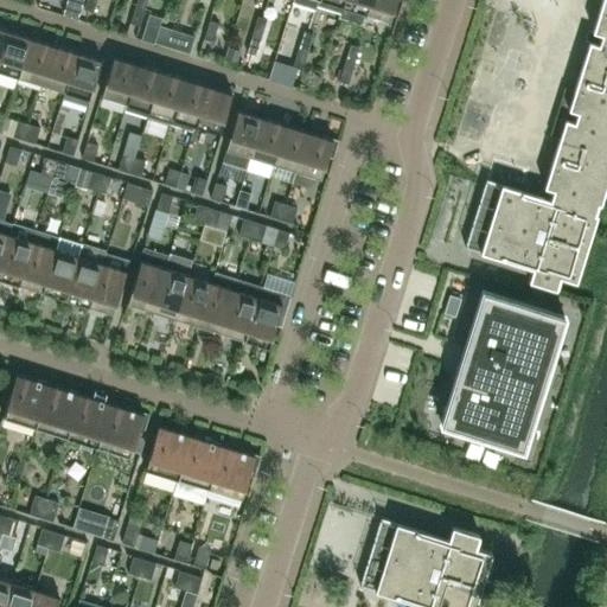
[(65,0),(63,12),(77,17),(82,0),(65,0)]
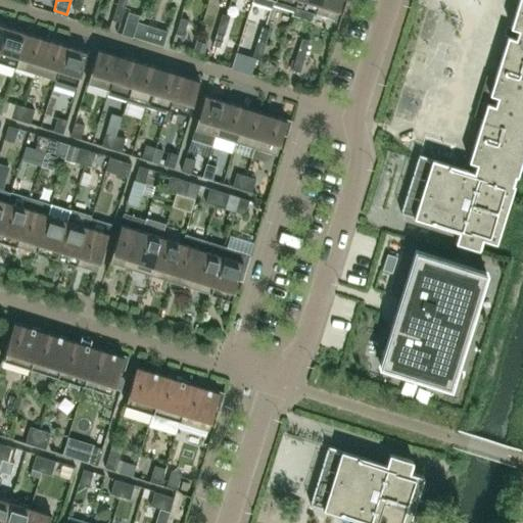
[(80,9),(82,0),(74,0),(72,7),(80,9)]
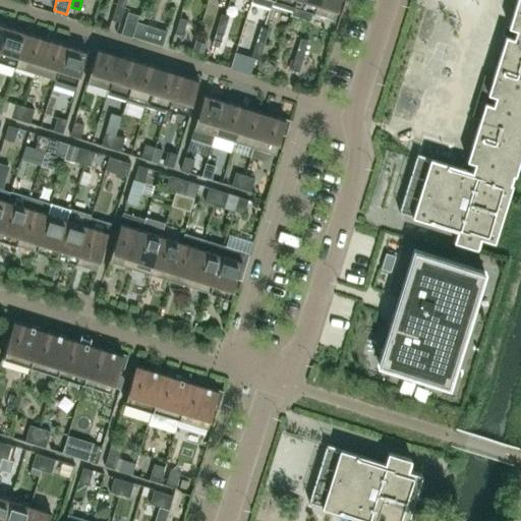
[(294,15),(298,0),(276,0),(275,5),(291,10),(290,14),(294,15)]
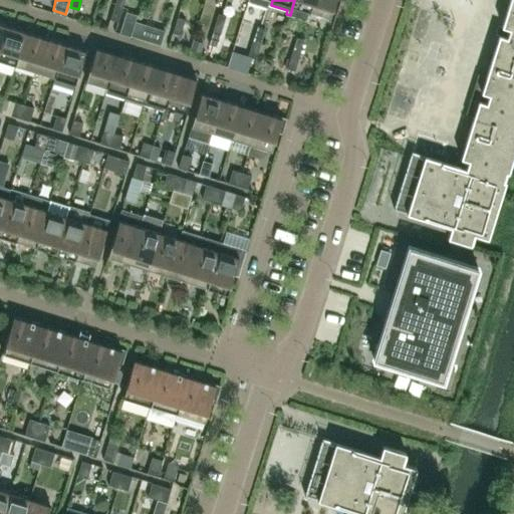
[(313,12),(316,0),(294,0),(290,15),(305,20),(308,10),(313,12)]
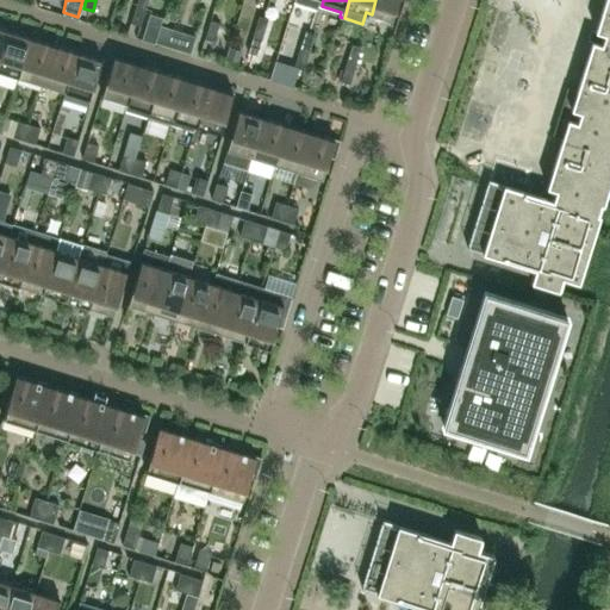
[(375,0),(372,14),(391,20),(394,8),(397,0),(375,0)]
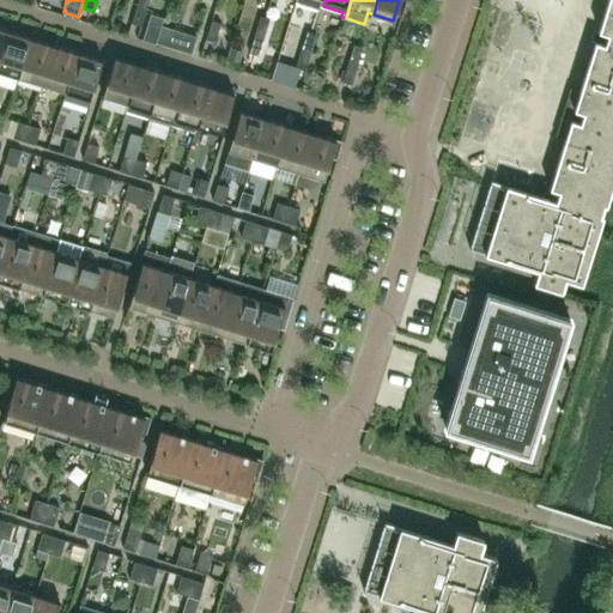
[(612,0),(606,0),(598,31),(600,31),(598,42),(594,41),(572,109),(576,110),(572,120),(570,119),(548,187),(551,188),(548,199),(490,181),(469,249),(538,269),(533,283),(560,291),(565,278),(582,284),(602,216),(600,214),(604,205),(606,205),(612,181),(612,0)]
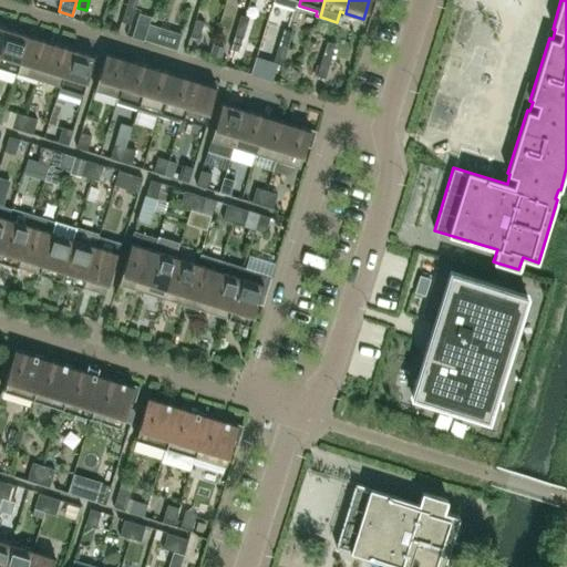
[(130,23),(135,7),(126,4),(121,21),(130,23)]
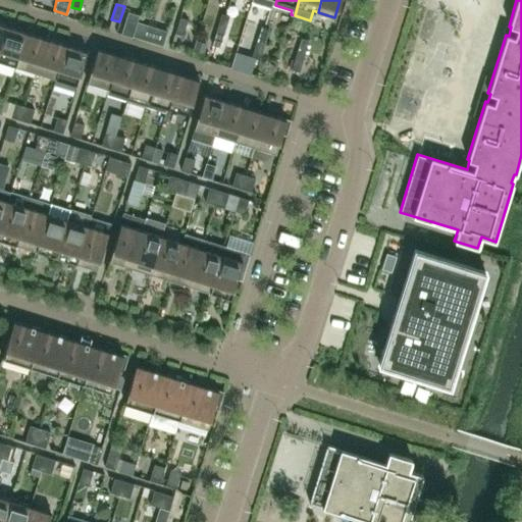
[(127,11),(121,34),(132,37),(137,21),(139,14),(127,11)]
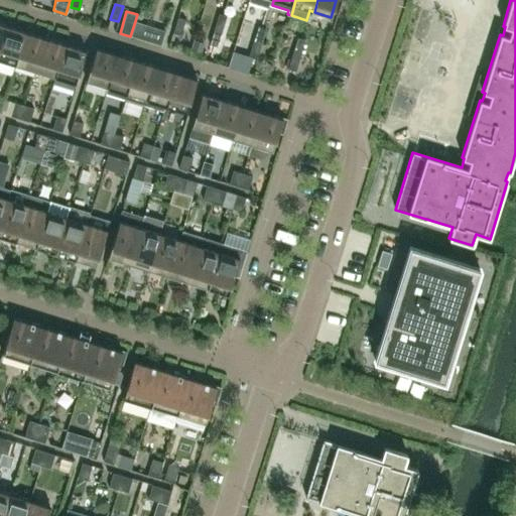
[(222,31),(227,15),(219,13),(214,28),(222,31)]
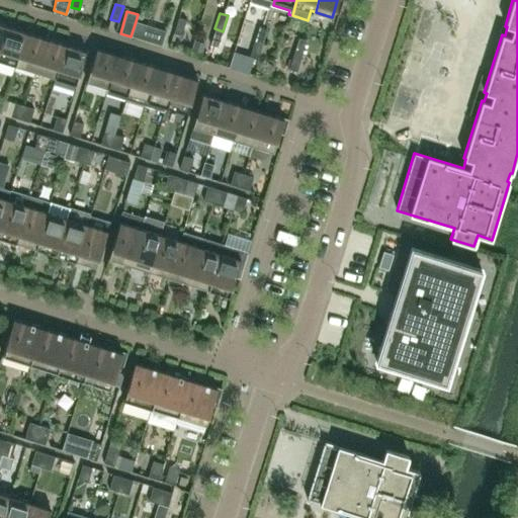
[(181,35),(186,19),(178,17),(173,32),(181,35)]
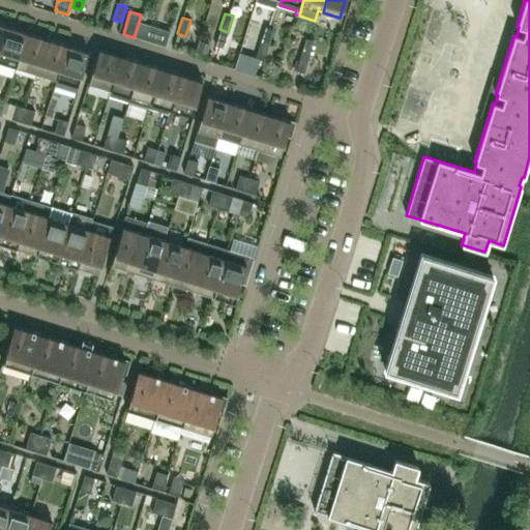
[(139,22),(134,37),(151,43),(156,27),(139,22)]
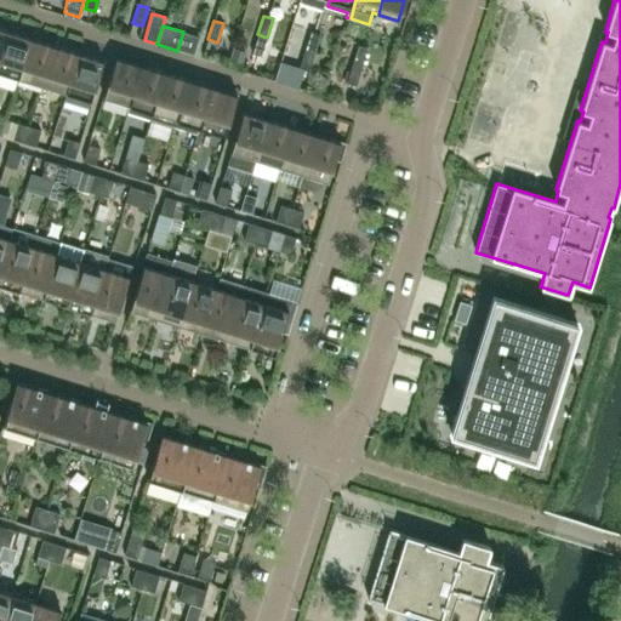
[(0,72),(18,78),(30,38),(6,30),(0,51),(0,72)]
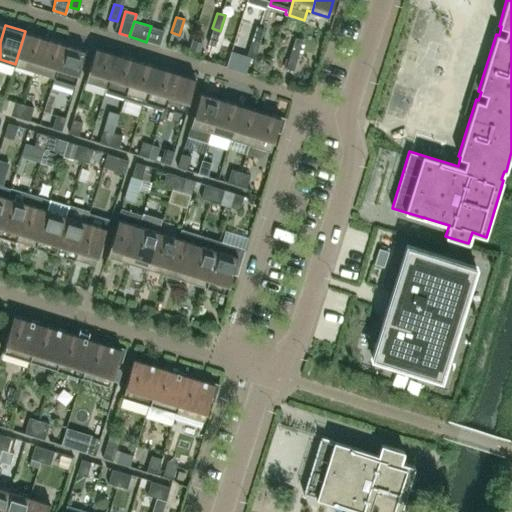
[(259,43),(264,27),(256,25),(251,42),(259,43)]
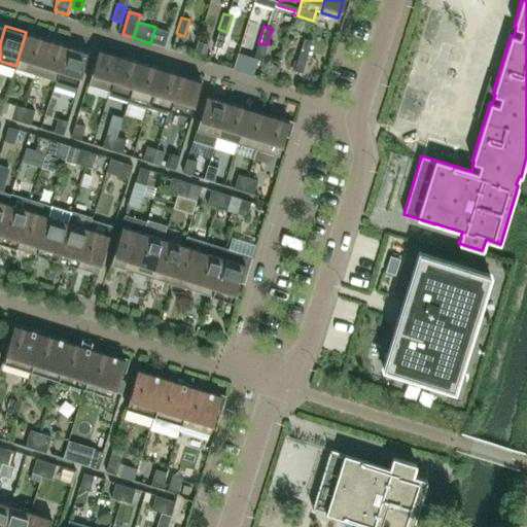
[(221,47),(226,32),(218,29),(213,45),(221,47)]
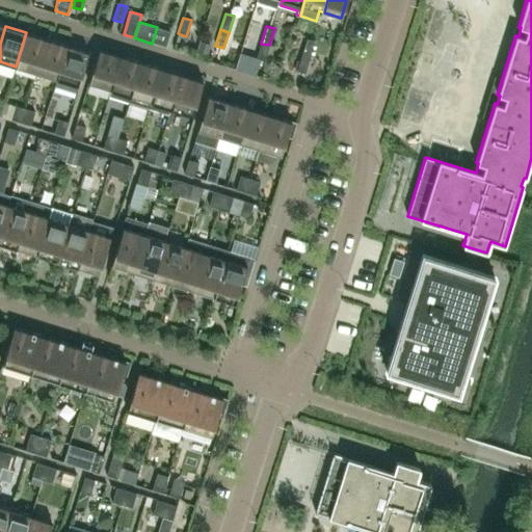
[(35,73),(47,38),(26,32),(16,67),(35,73)]
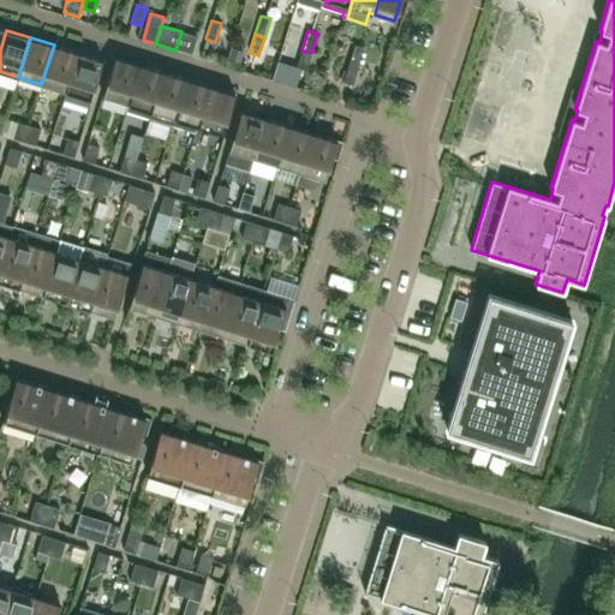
[(65,91),(77,53),(54,45),(41,84),(65,91)]
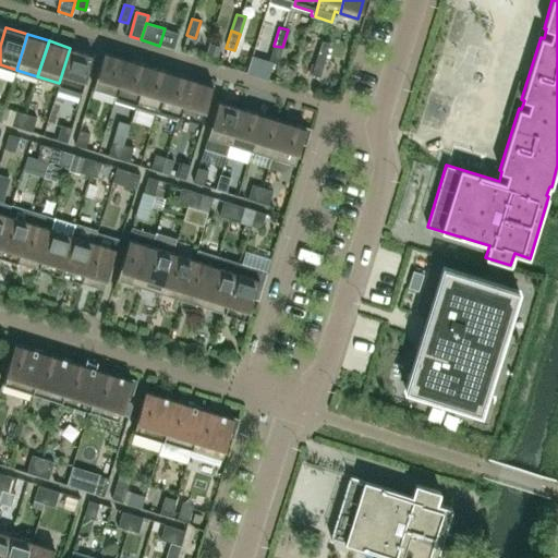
[(325,60),(329,43),(322,40),(316,58),(325,60)]
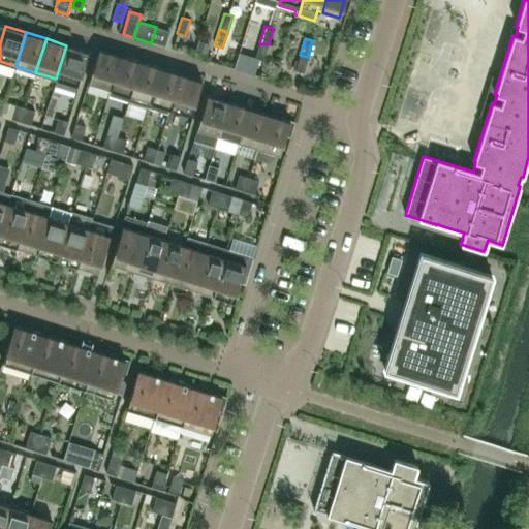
[(198,40),(193,57),(205,60),(210,44),(198,40)]
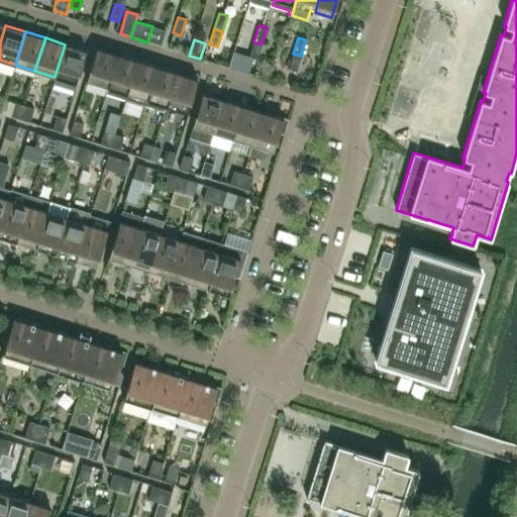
[(256,59),(262,43),(253,42),(248,57),(256,59)]
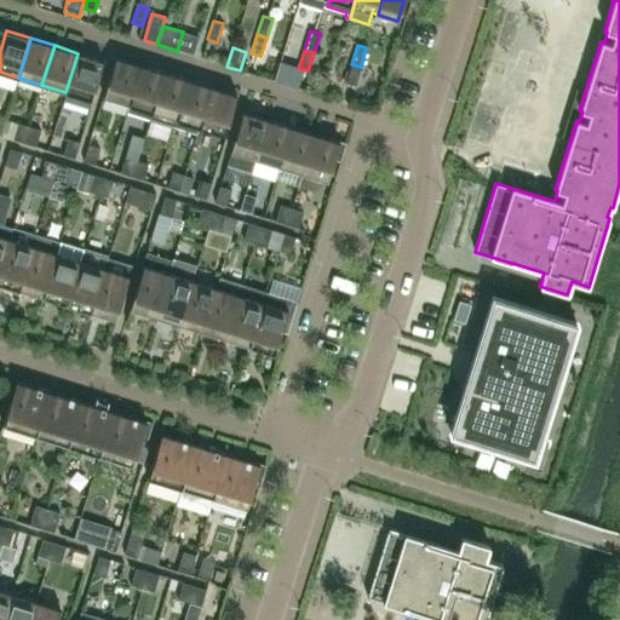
[(64,99),(87,107),(102,61),(78,53),(65,92),(64,99)]
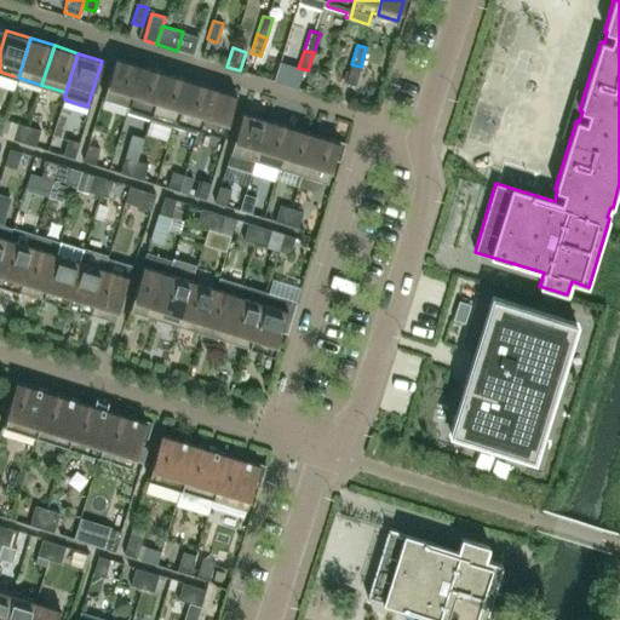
[(127,104),(141,64),(115,57),(103,97),(127,104)]
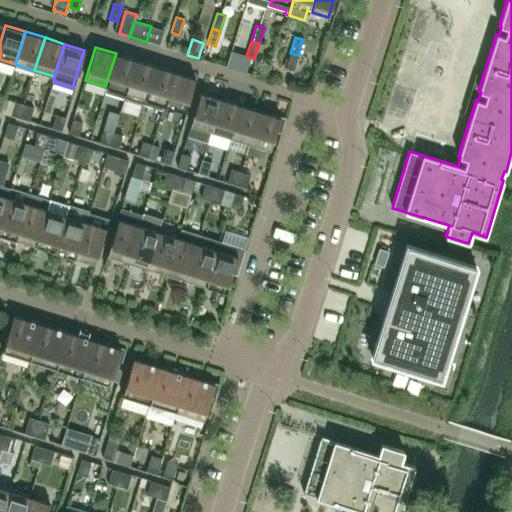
[(123,98),(135,59),(116,53),(105,86),(106,86),(104,92),(123,98)]
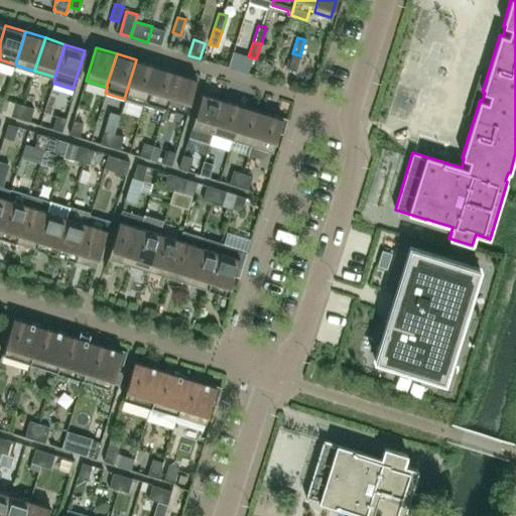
[(295,71),(300,55),(292,53),(287,69),(295,71)]
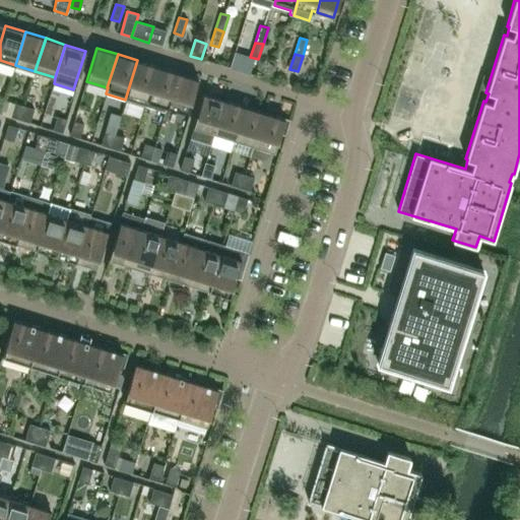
[(233,56),(230,68),(241,71),(243,65),(240,58),(233,56)]
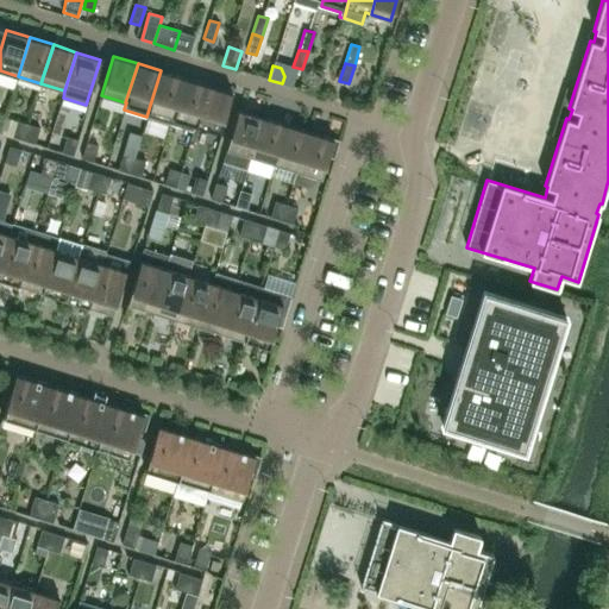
[(170,124),(184,79),(161,70),(146,117),(170,124)]
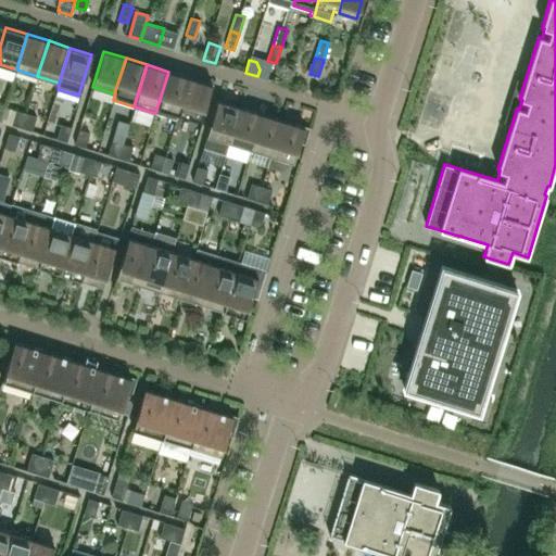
[(178,113),(189,78),(168,72),(155,113),(176,119),(178,113)]
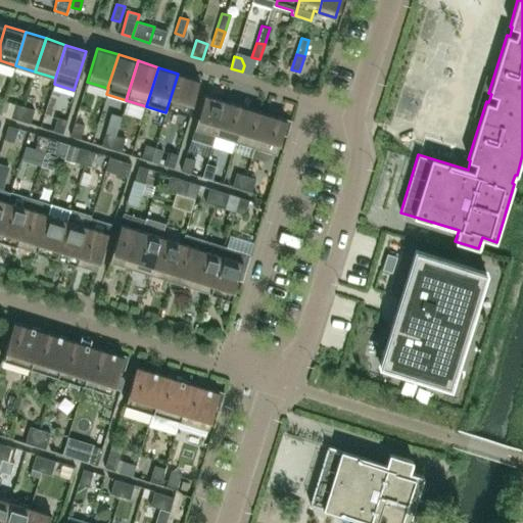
[(168,106),(188,113),(199,80),(178,74),(168,106)]
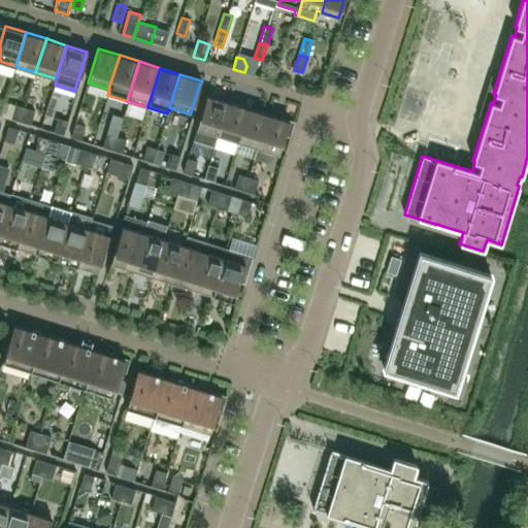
[(217,135),(227,101),(206,95),(193,138),(213,145),(217,135)]
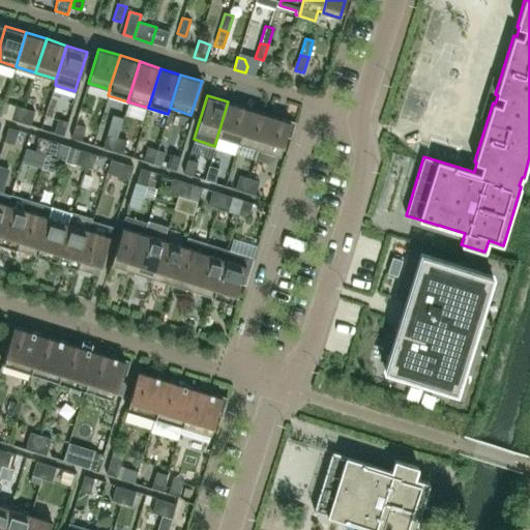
[(238,142),(248,108),(228,101),(217,136),(238,142)]
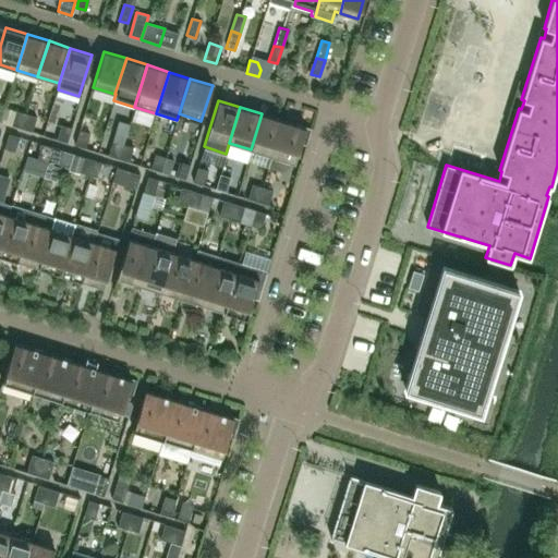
[(21,129),(26,113),(15,110),(11,125),(21,129)]
